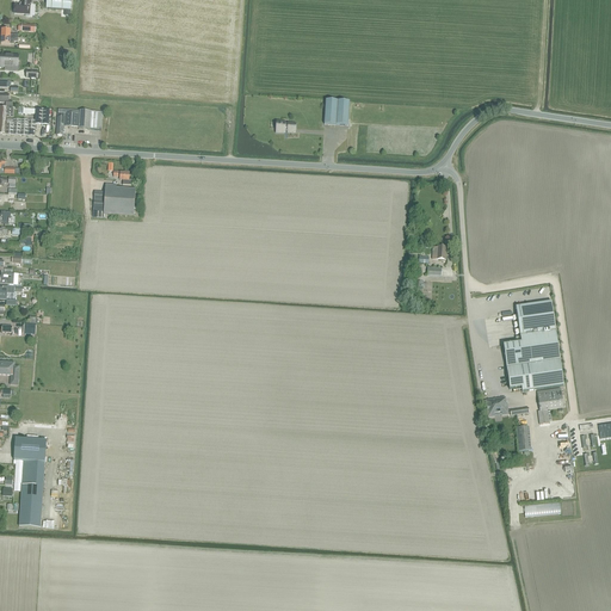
[(14,5),(13,14),(25,14),(26,10),(30,10),(30,4),(31,4),(30,0),(20,0),(22,4),(20,5),(14,5)]
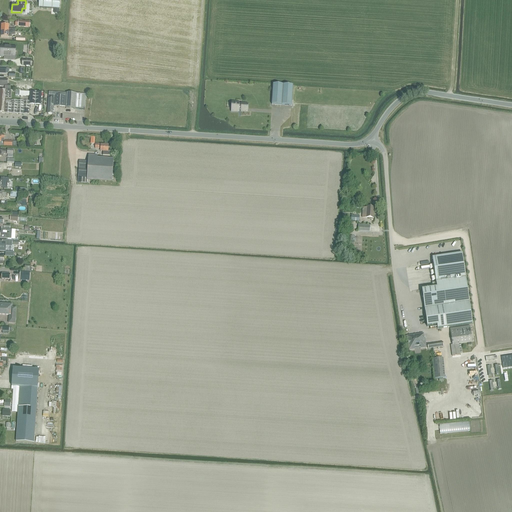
[(38,0),(38,7),(59,8),(59,0),(38,0)]
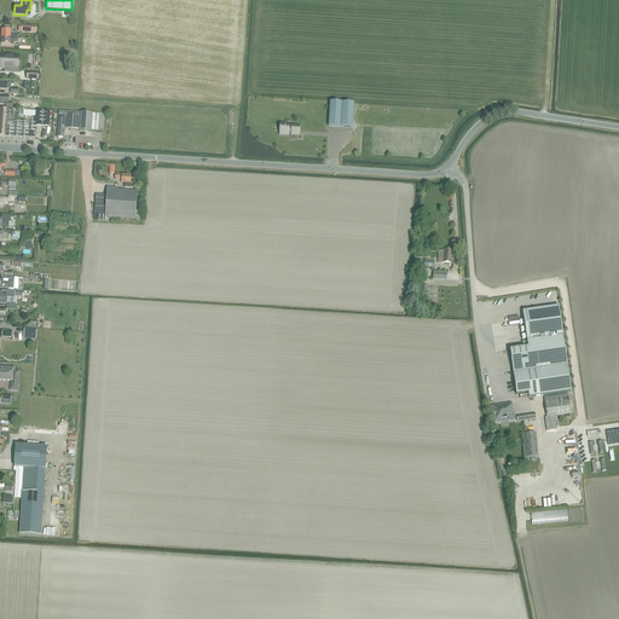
[(0,56),(0,65),(0,68),(15,69),(15,57),(0,56)]
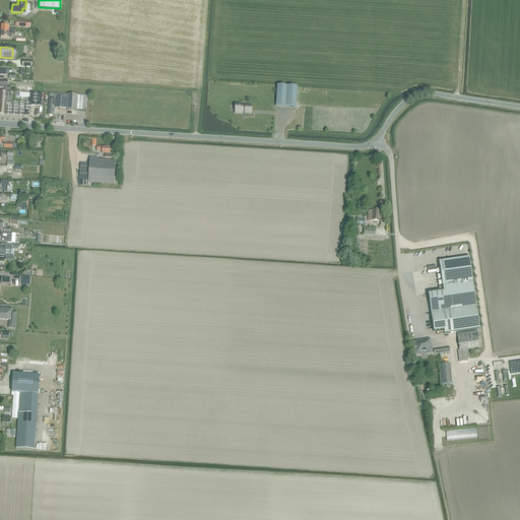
[(8,78),(14,79),(14,75),(8,74),(8,70),(0,69),(0,75),(5,76),(5,75),(8,76),(8,78)]
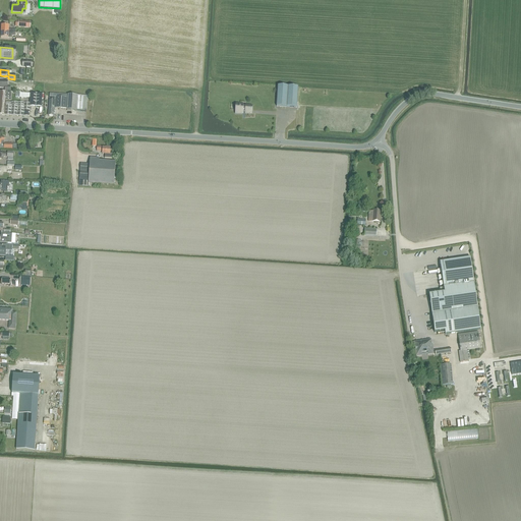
[(4,91),(9,92),(10,88),(7,88),(7,81),(0,80),(0,88),(5,89),(4,91)]
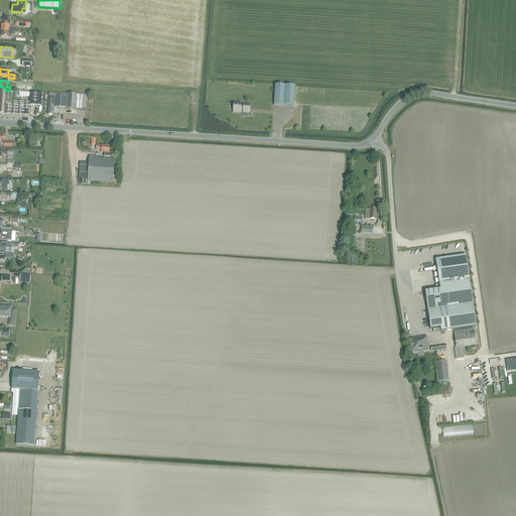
[(274,107),(293,108),(295,87),(275,86),(274,107)]
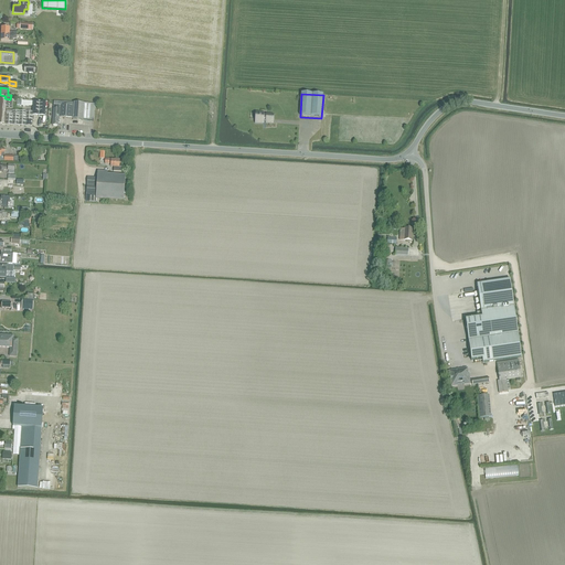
[(10,107),(10,102),(7,100),(0,99),(0,124),(32,126),(33,117),(45,117),(45,103),(33,103),(33,106),(33,113),(7,110),(7,107),(10,107)]
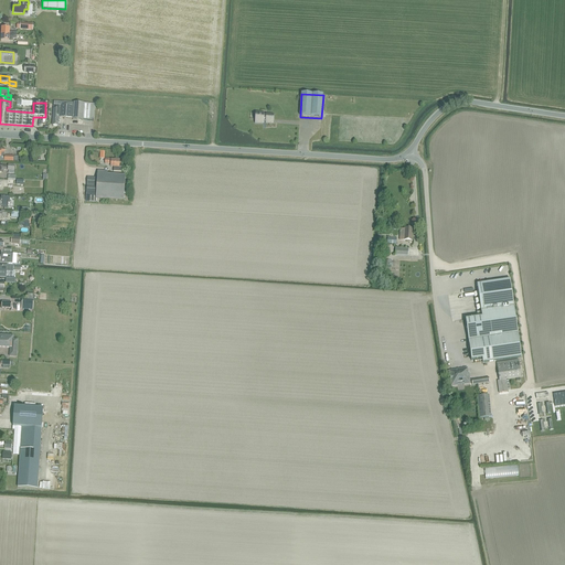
[(53,102),(53,105),(60,106),(60,108),(62,109),(62,118),(72,118),(72,119),(83,120),(94,121),(95,105),(84,104),(73,103),(53,102)]
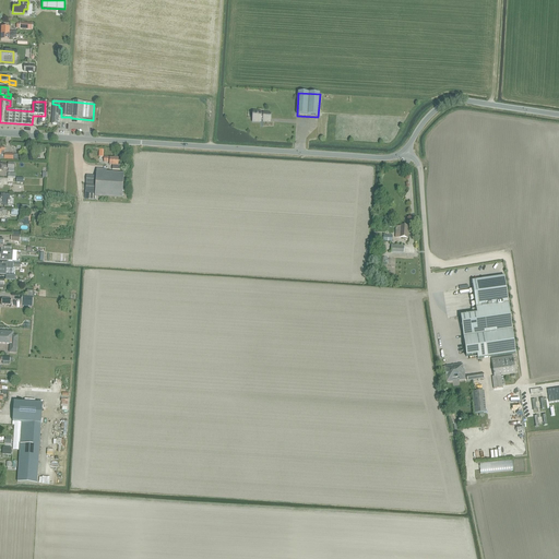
[(59,105),(52,104),(51,123),(57,125),(58,117),(61,117),(61,108),(59,107),(59,105)]
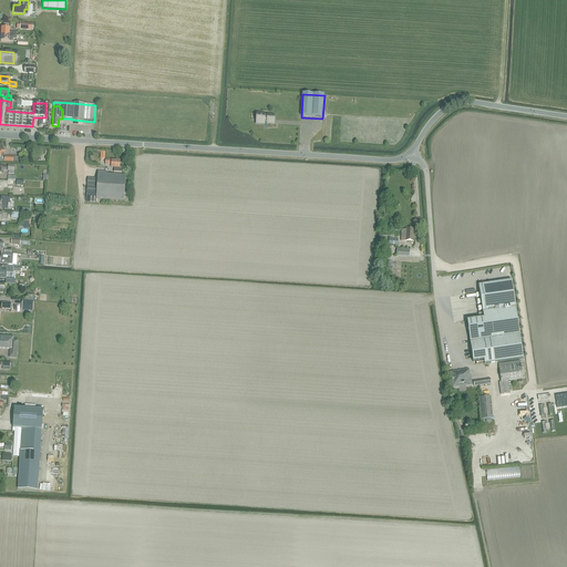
[(257,114),(256,124),(264,124),(274,124),(275,116),(265,115),(265,114),(257,114)]
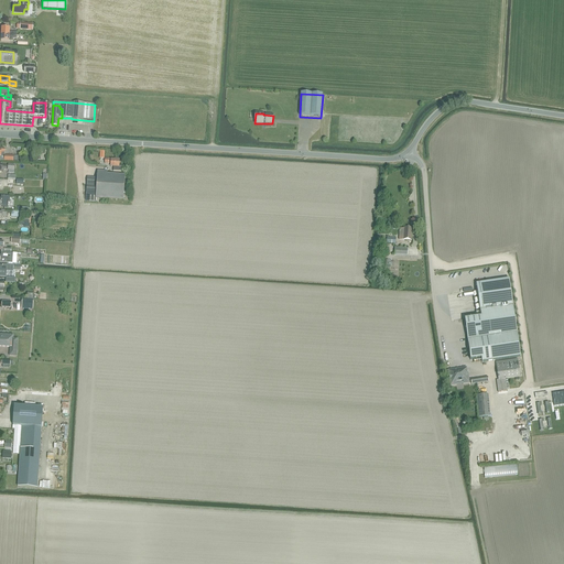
[(0,160),(4,161),(19,162),(19,156),(13,155),(4,155),(4,149),(0,148),(0,160)]
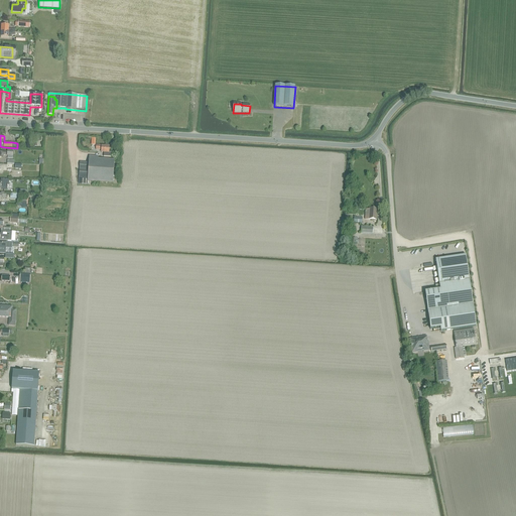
[(101,150),(101,152),(104,153),(104,156),(111,157),(111,152),(109,152),(109,147),(105,147),(104,146),(96,145),(96,149),(101,150)]
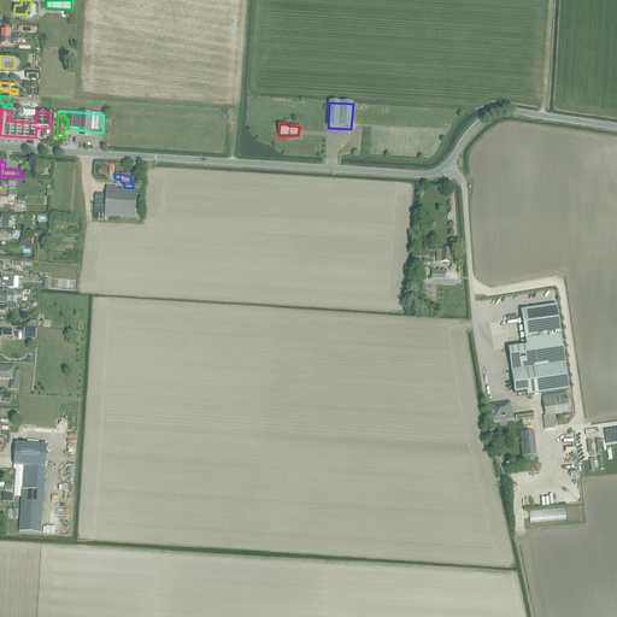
[(95,194),(94,211),(94,219),(105,221),(105,217),(139,219),(139,213),(135,213),(136,192),(117,191),(117,188),(106,187),(106,195),(95,194)]
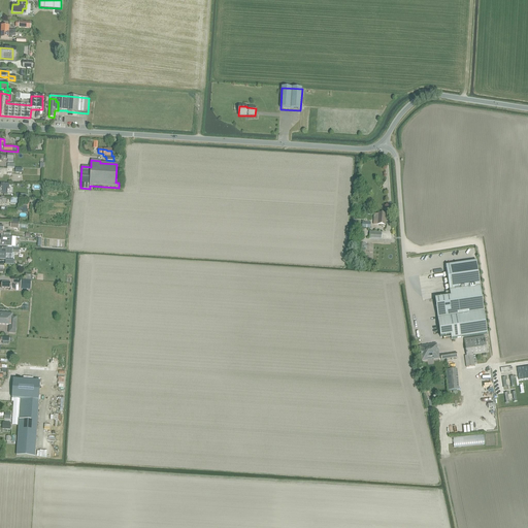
[(0,186),(0,193),(1,194),(7,194),(7,189),(9,189),(9,184),(0,184),(0,187),(0,186)]
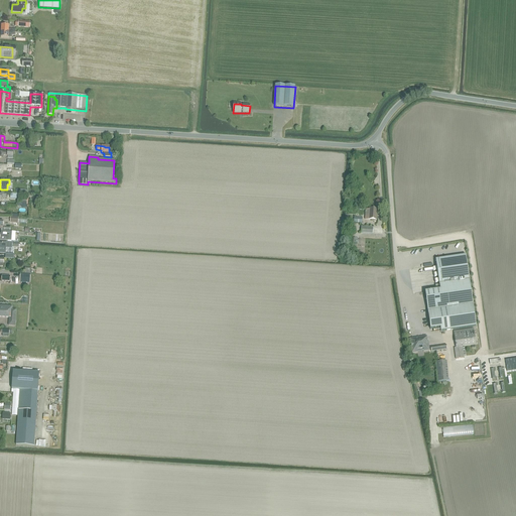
[(366,215),(365,220),(369,220),(376,221),(377,210),(370,210),(366,210),(366,211),(366,215)]
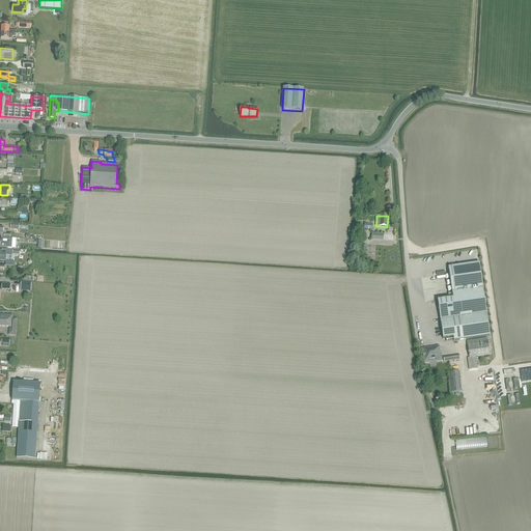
[(7,238),(1,238),(1,240),(0,240),(0,246),(11,248),(12,238),(7,238)]
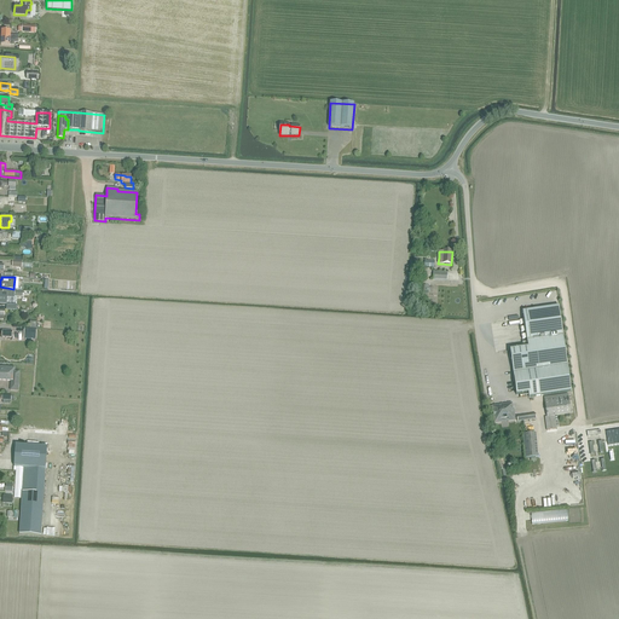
[(528,393),(530,398),(571,392),(563,336),(559,306),(522,311),(528,347),(510,351),(516,394),(528,393)]
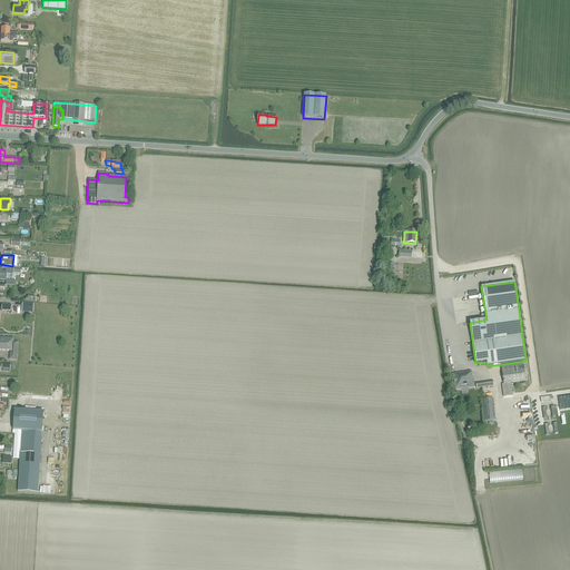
[(22,302),(22,312),(33,313),(35,302),(33,302),(27,302),(22,302)]
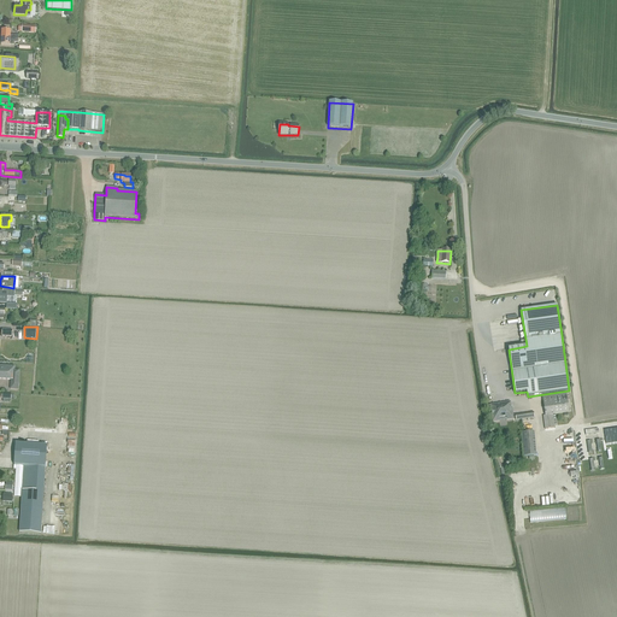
[(0,374),(19,376),(19,370),(15,370),(15,366),(0,365),(0,374)]
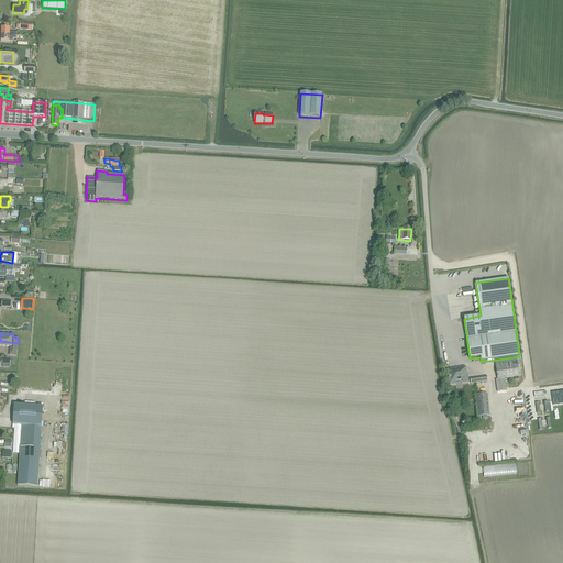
[(18,343),(0,341),(0,345),(10,346),(10,355),(17,355),(18,343)]
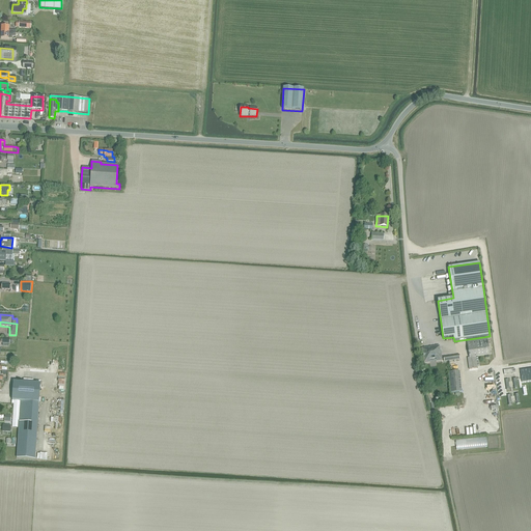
[(467,341),(469,358),(468,358),(469,369),(477,368),(476,358),(488,356),(486,339),(467,341)]
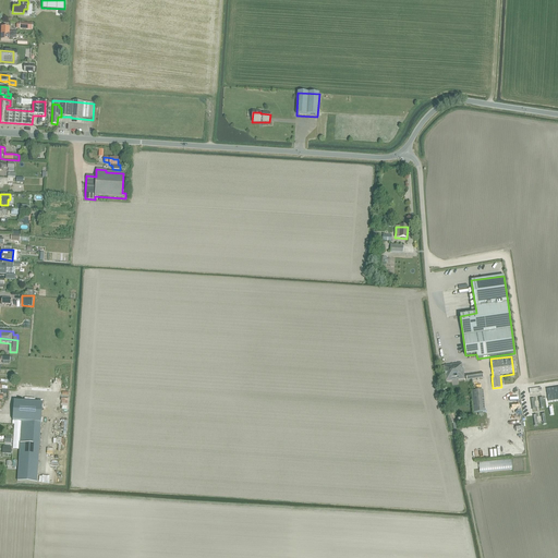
[(444,366),(446,381),(464,379),(463,367),(462,367),(461,364),(444,366)]
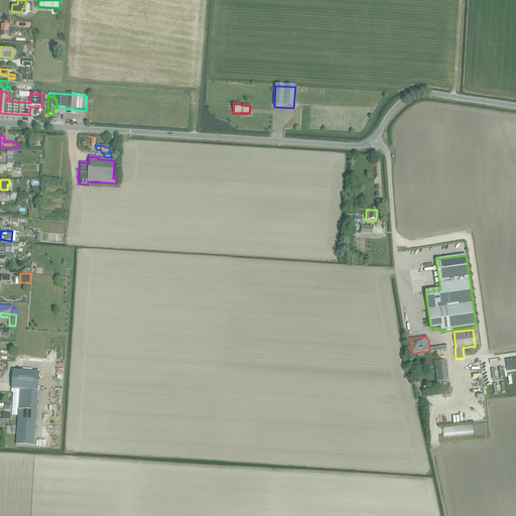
[(436,362),(437,382),(448,381),(446,361),(436,362)]
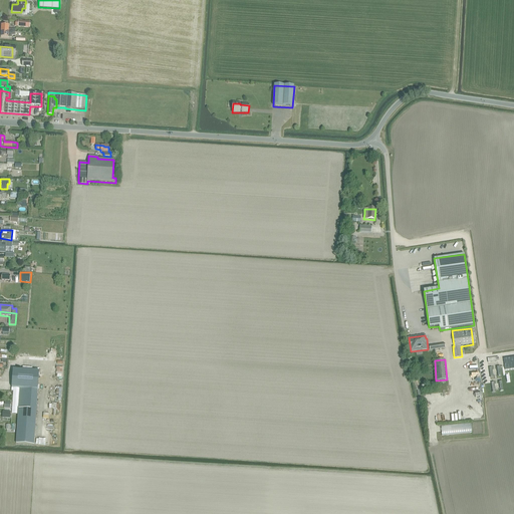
[(11,388),(20,389),(38,390),(39,371),(13,369),(12,376),(12,381),(11,388)]
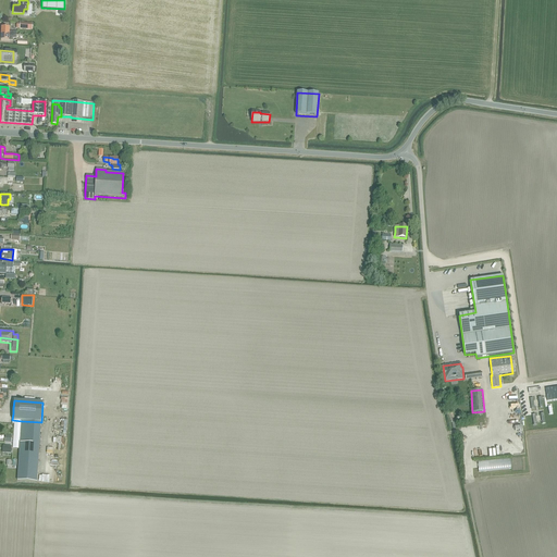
[(17,481),(38,482),(40,444),(41,422),(22,421),(12,420),(12,423),(14,423),(13,448),(20,449),(17,481)]
